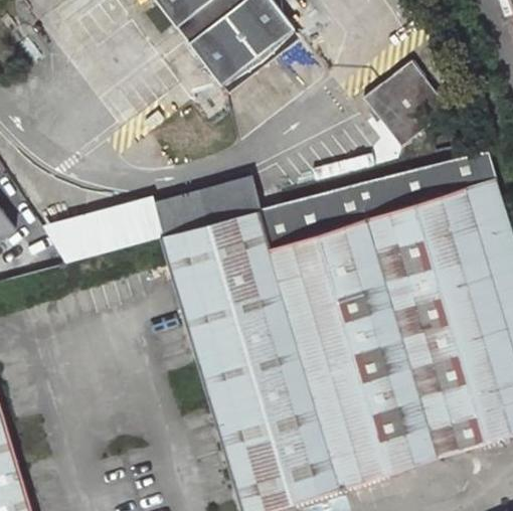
[(154,0),(155,1),(170,22),(217,84),(291,30),(268,0),(154,0)]
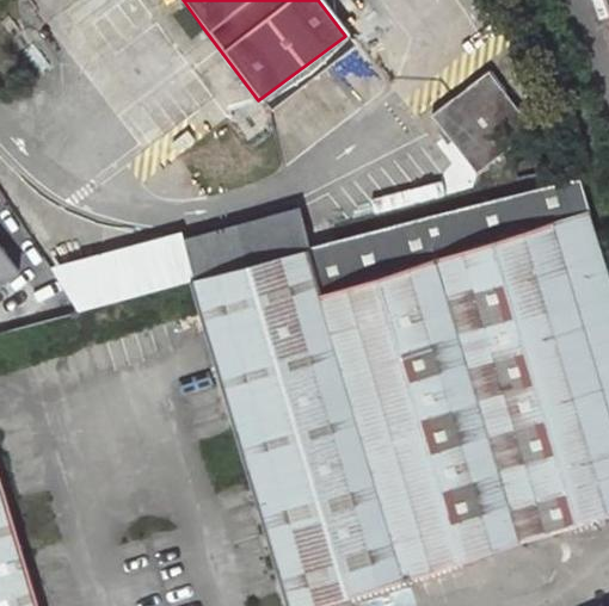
[(167,13),(185,38),(202,26),(184,1),(167,13)]
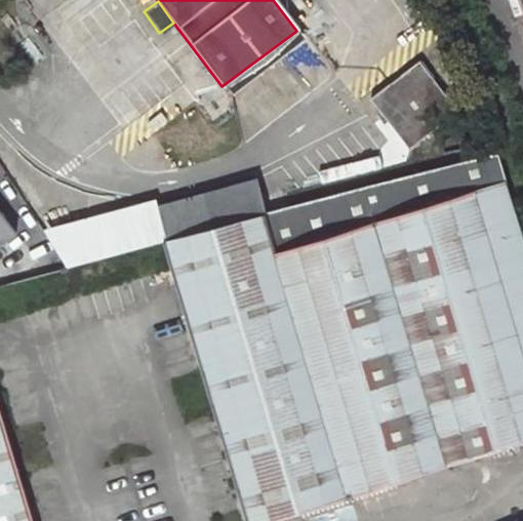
[(458,114),(418,66),(370,106),(410,153),(458,114)]
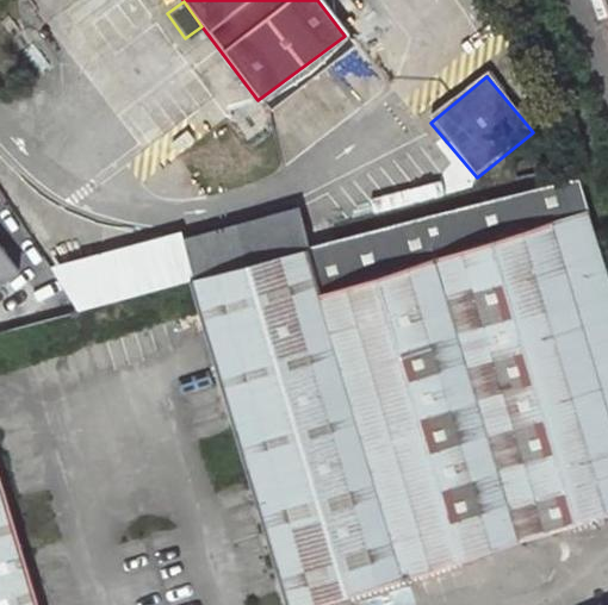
[(451,562),(607,512),(607,268),(579,178),(305,250),(190,281),(290,604),(318,604),(357,593),(358,597),(399,584),(398,580),(409,577),(410,580),(452,567),(451,562)]
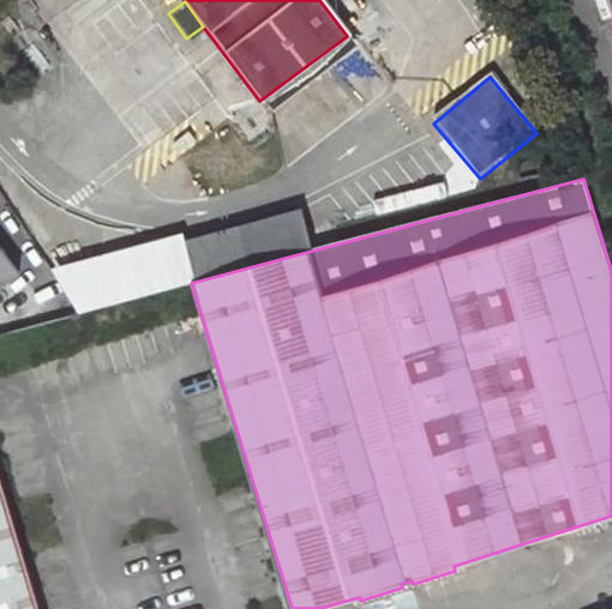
[(307,252),(297,210),(59,270),(89,311),(191,283),(307,252)]
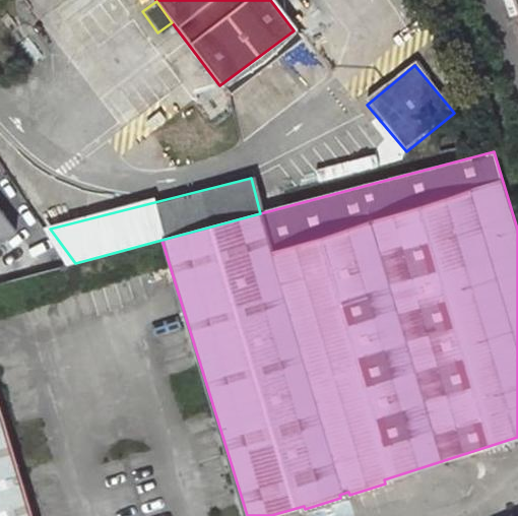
[(0,250),(22,233),(0,203),(0,250)]
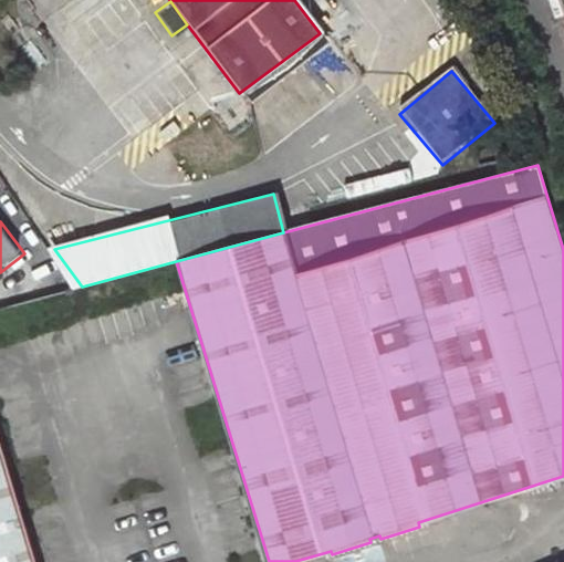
[(37,561),(0,443),(0,561),(37,561)]
